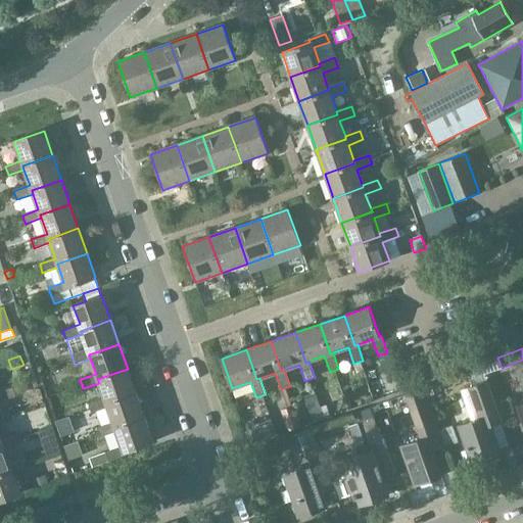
[(360,362),(353,364),(358,374),(363,372),(360,362)]
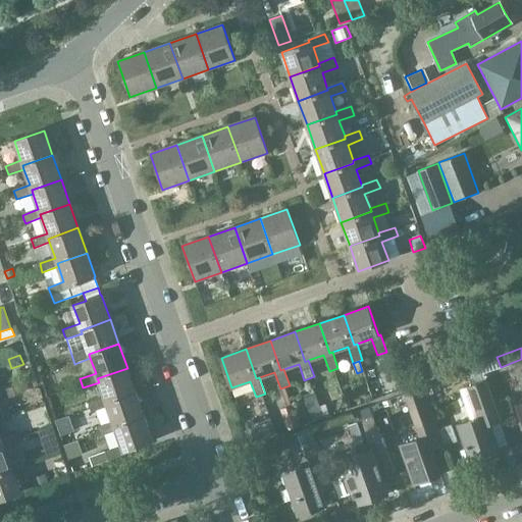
[(104,397),(88,402),(90,408),(91,412),(107,406),(106,403),(136,393),(127,368),(97,378),(99,382),(104,397)]
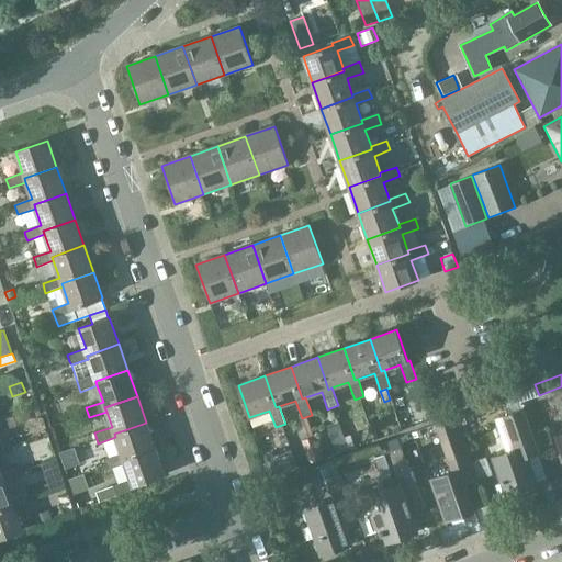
[(469,408),(457,413),(461,425),(473,420),(469,408)]
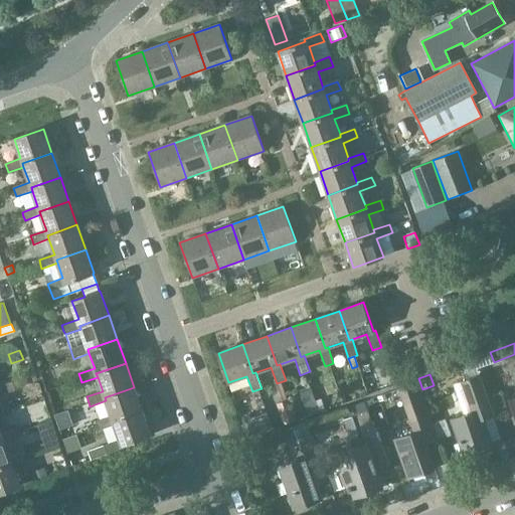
[(466,458),(492,449),(482,418),(494,414),(480,375),(465,380),(476,411),(453,419),(466,458)]
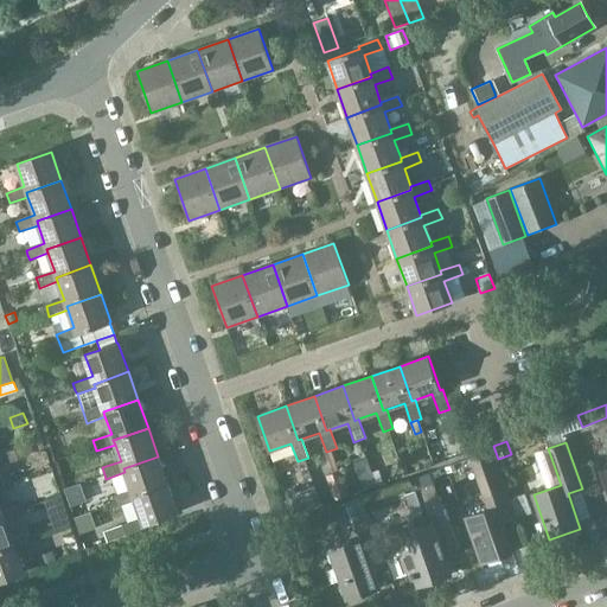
[(24,443),(7,451),(11,461),(27,454),(24,443)]
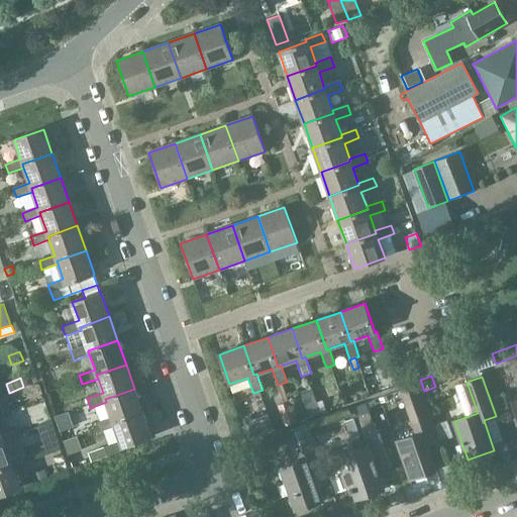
[(411,422),(414,432),(415,433),(396,440),(410,480),(436,471),(428,445),(439,442),(419,384),(400,392),(411,422)]
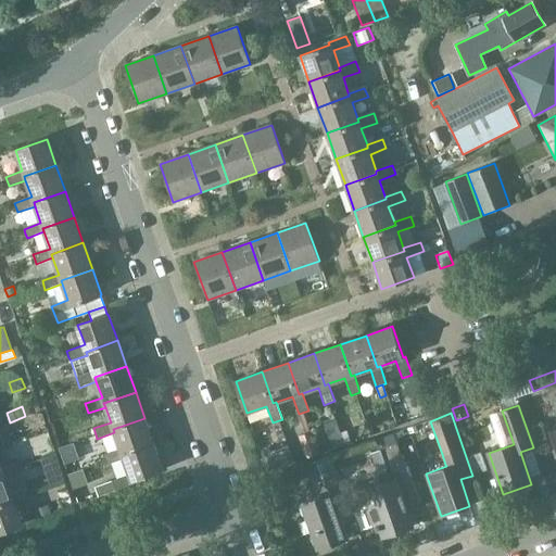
[(119,449),(102,455),(104,460),(106,465),(123,458),(122,455),(153,444),(144,418),(113,429),(114,432),(119,449)]
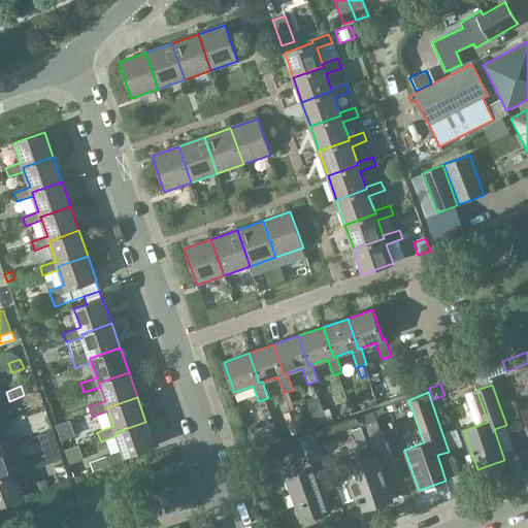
[(323,410),(312,415),(317,427),(328,423),(323,410)]
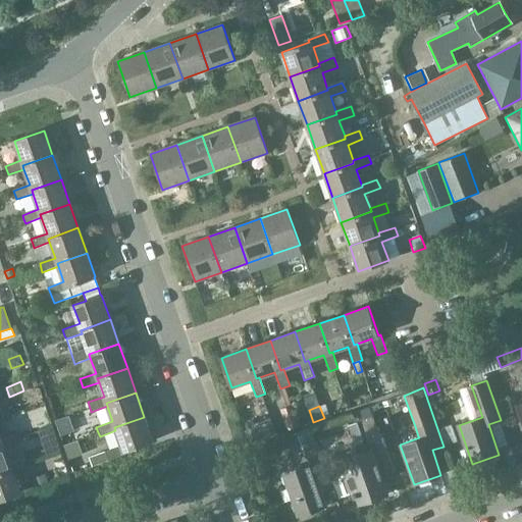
[(292,407),(281,410),(289,430),(299,427),(292,407)]
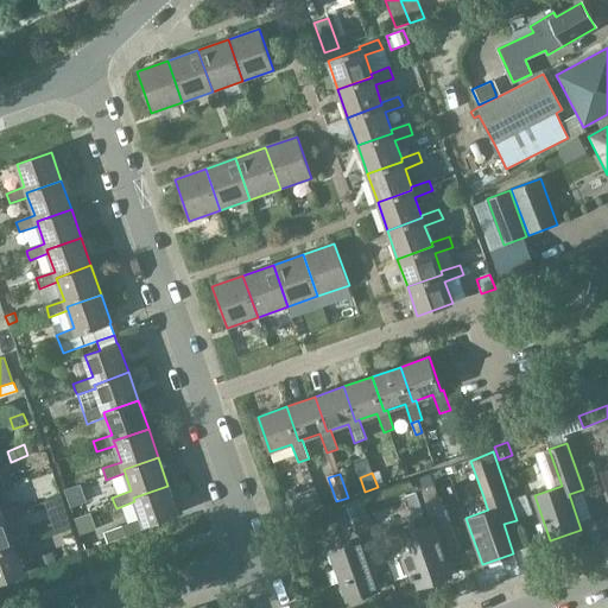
[(450,575),(442,550),(455,545),(434,485),(431,475),(416,481),(431,524),(397,536),(403,553),(407,551),(419,587),(450,575)]
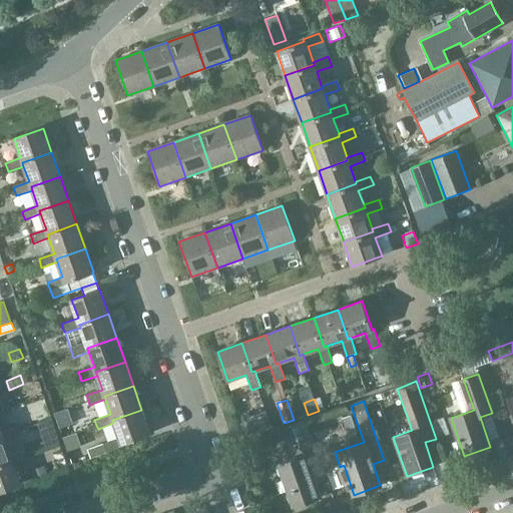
[(0,436),(1,436),(0,433),(0,415),(10,412),(8,406),(7,403),(0,405),(0,436)]
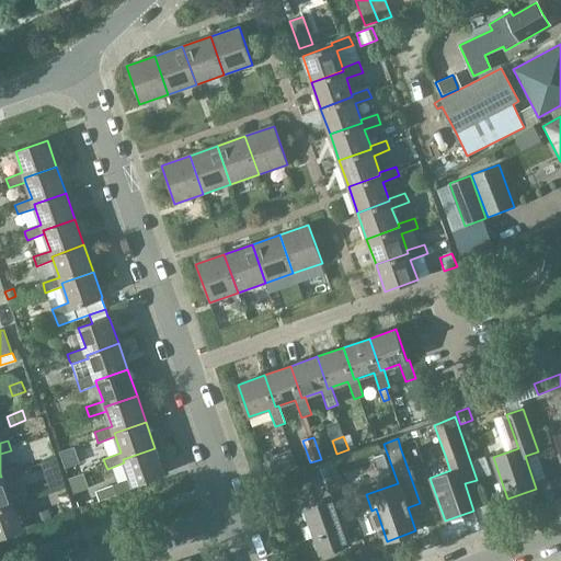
[(24,442),(11,446),(13,455),(27,449),(24,442)]
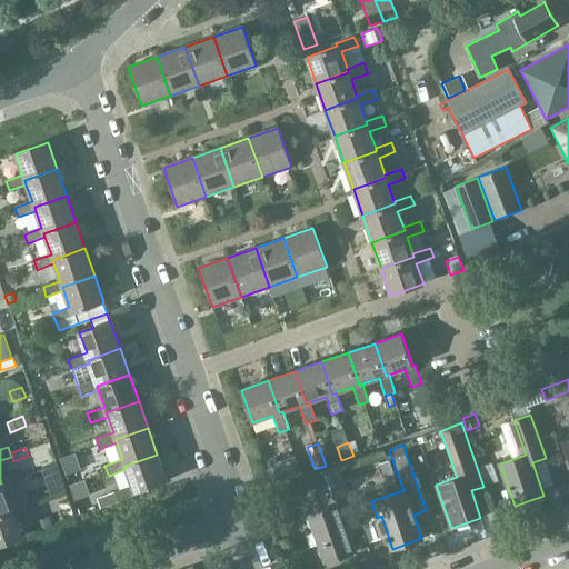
[(76,453),(60,459),(66,475),(81,469),(76,453)]
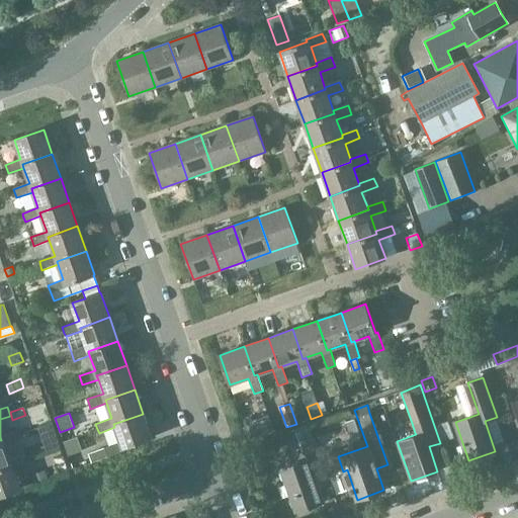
[(119,442),(89,453),(92,462),(124,451),(123,448),(152,438),(143,414),(113,424),(114,427),(119,442)]
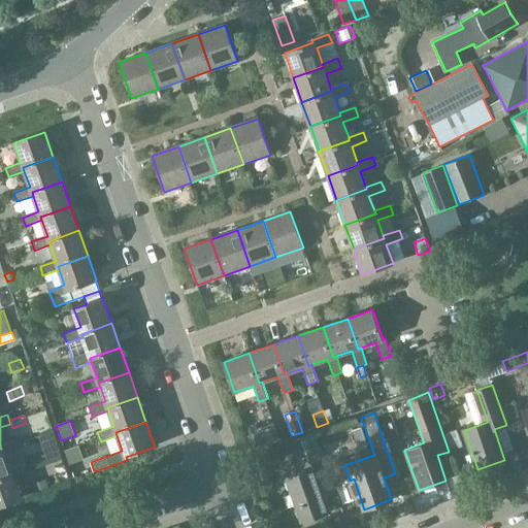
[(258,433),(249,436),(253,449),(262,446),(258,433)]
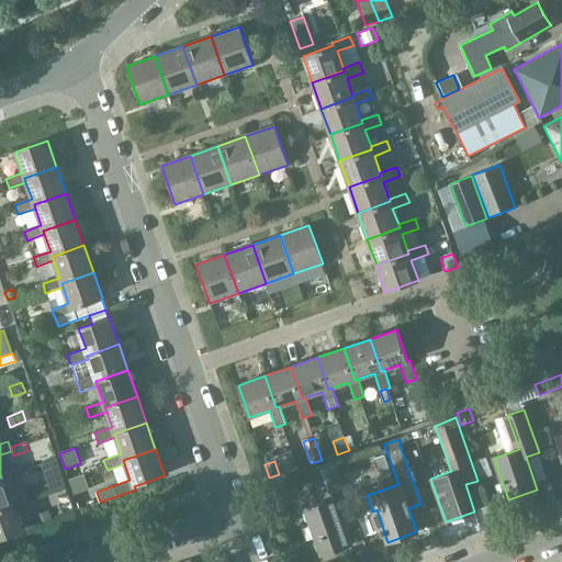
[(330,494),(345,490),(335,461),(321,465),(330,494)]
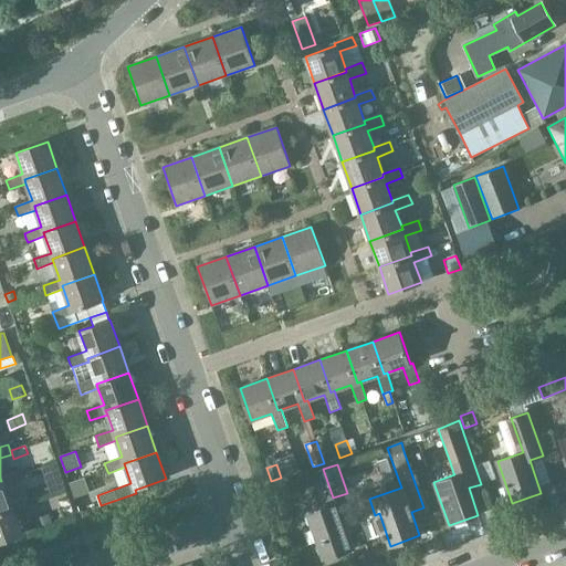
[(0,478),(1,481),(0,481),(0,510),(10,507),(9,503),(3,488),(21,481),(18,474),(17,471),(0,477),(0,478)]
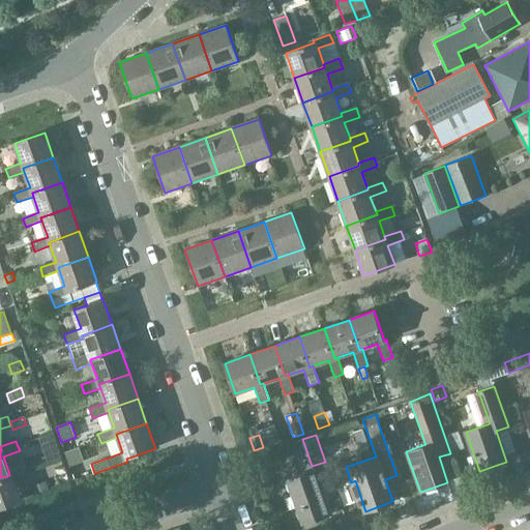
[(9,475),(0,477),(0,506),(19,500),(11,481),(28,475),(26,469),(25,466),(8,471),(9,475)]
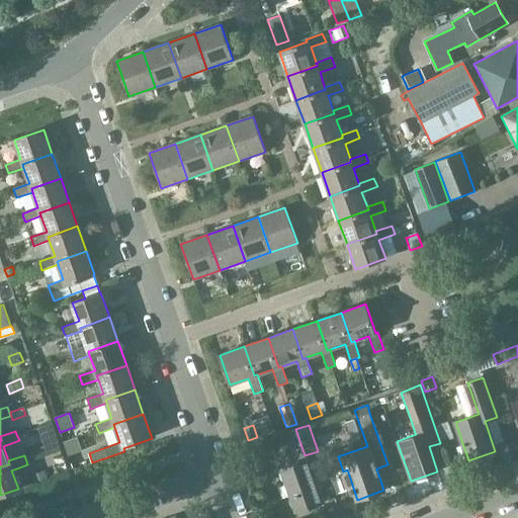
[(295,512),(323,502),(308,460),(281,469),(295,512)]
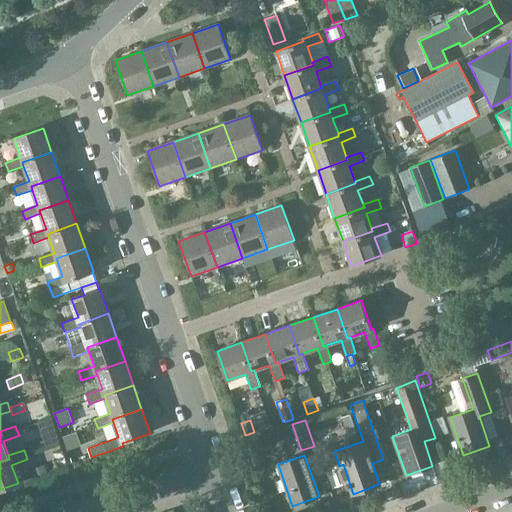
[(42,465),(30,470),(33,478),(45,473),(42,465)]
